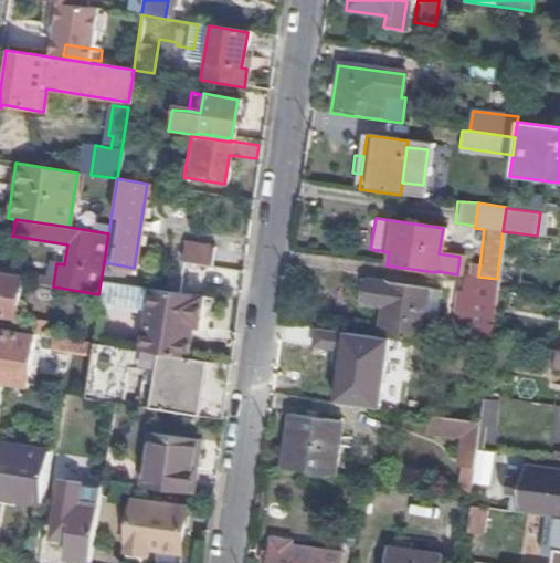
[(180,263),(209,268),(211,249),(182,244),(180,263)]
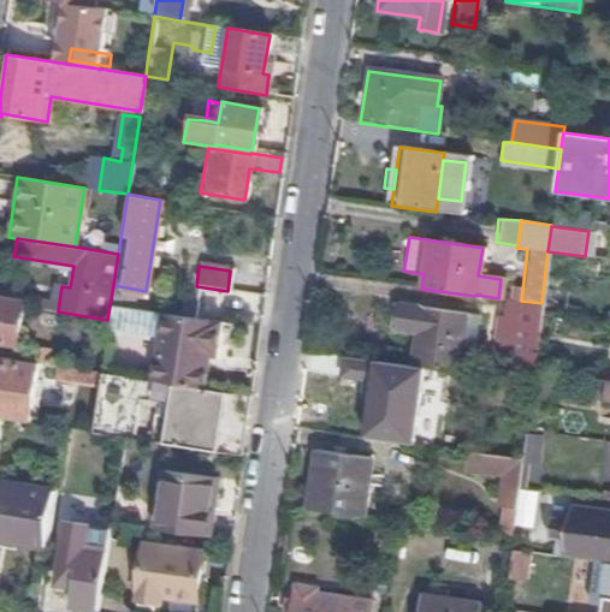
[(22,302),(0,298),(0,342),(15,345),(22,302)]
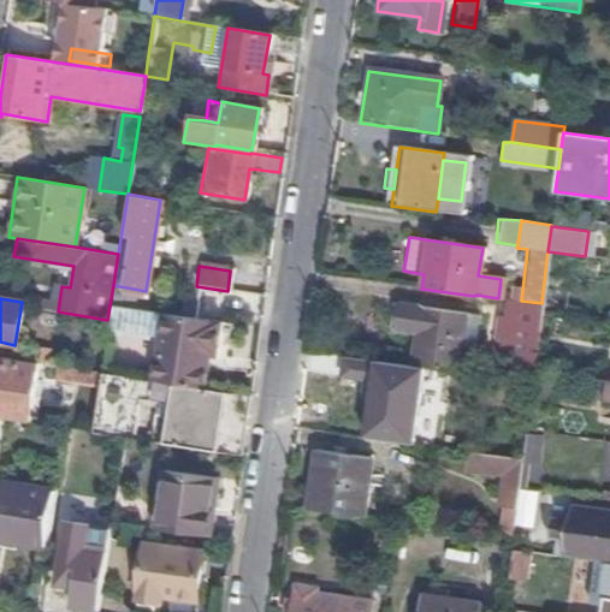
[(507,327),(537,332),(540,310),(542,303),(521,301),(510,299),(507,327)]
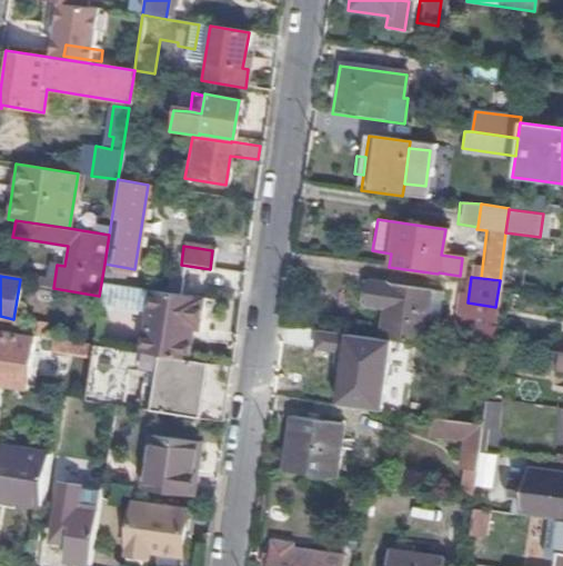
[(382,307),(378,338),(421,345),(429,290),(369,281),(365,305),(382,307)]
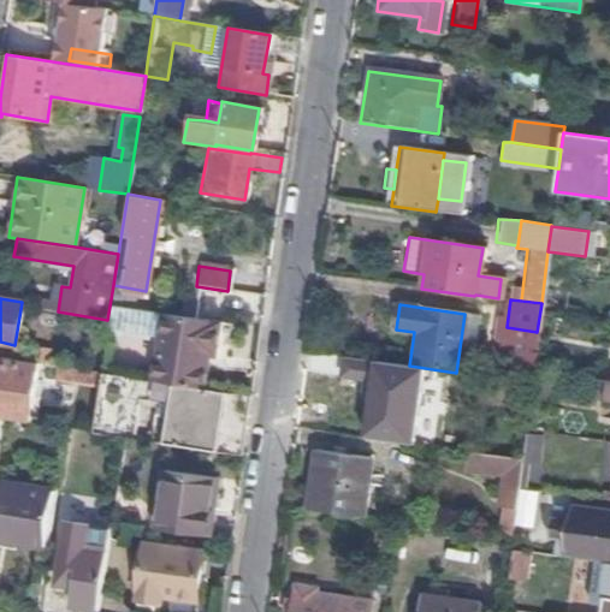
[(159,314),(149,381),(201,390),(205,367),(195,366),(196,354),(207,356),(213,356),(219,324),(190,320),(159,314)]
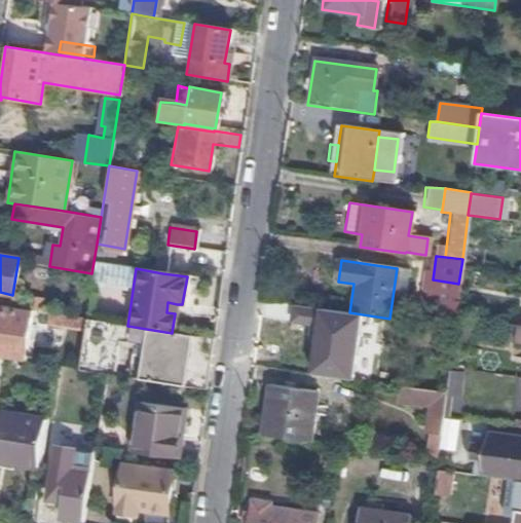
[(166,312),(175,313),(177,304),(168,302),(166,312)]
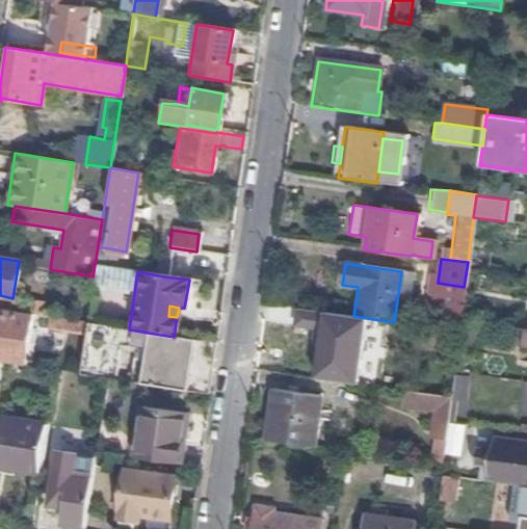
[(0,362),(22,365),(29,314),(0,310),(0,362)]
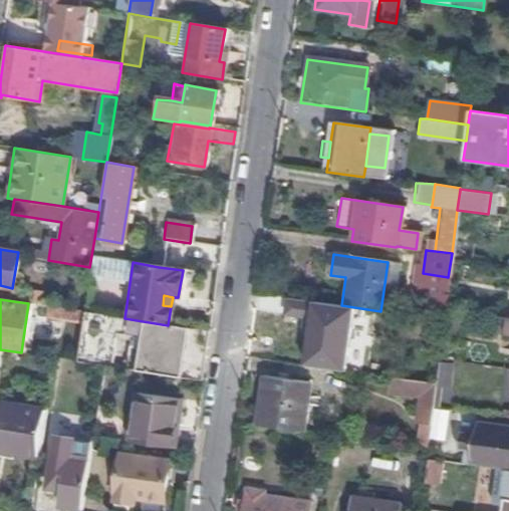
[(83,312),(46,306),(44,317),(81,323),(83,312)]
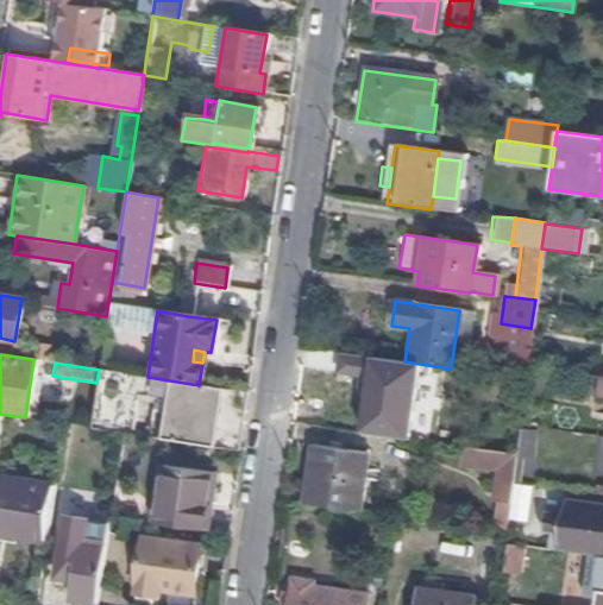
[(585,373),(602,376),(602,367),(586,365),(585,373)]
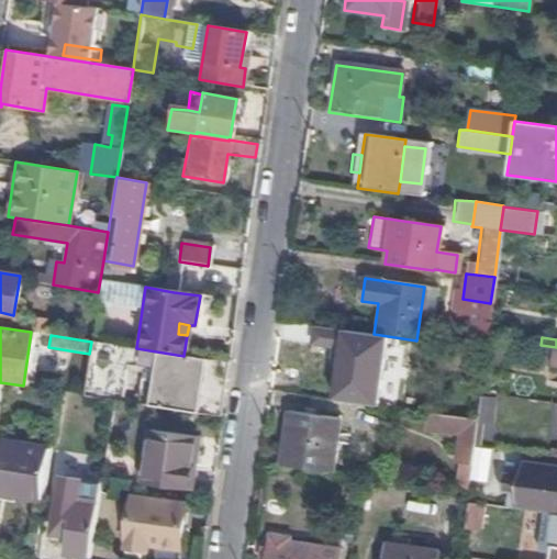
[(486,338),(485,348),(483,360),(498,362),(501,341),(486,338)]
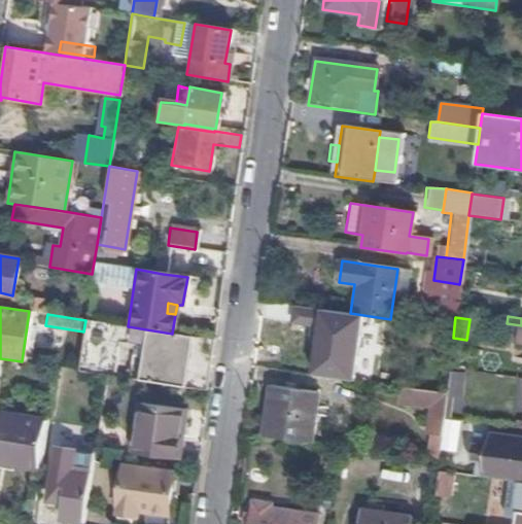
[(85,320),(83,332),(77,371),(104,375),(111,376),(116,343),(132,345),(127,378),(154,382),(205,390),(212,340),(172,334),(128,326),(85,320)]
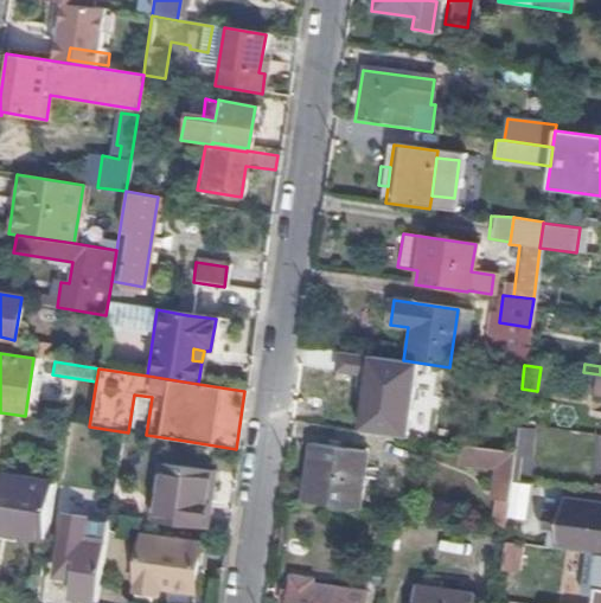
[(600,396),(600,374),(583,372),(582,372),(579,393),(600,396)]
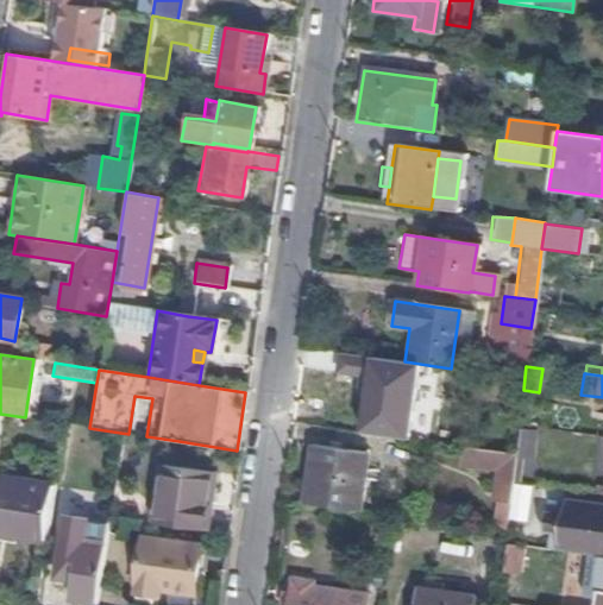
[(362,375),(352,432),(399,439),(407,380),(362,375)]
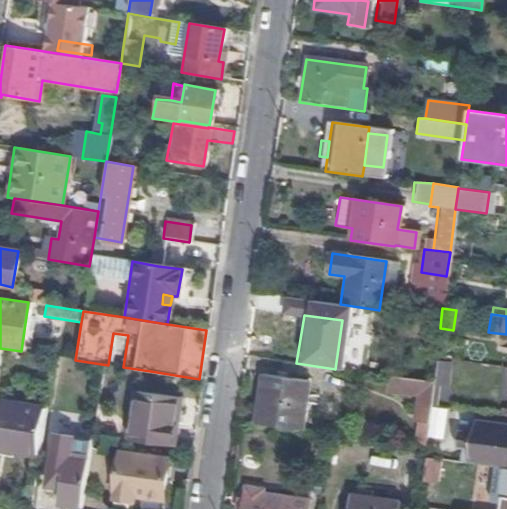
[(435,360),(432,383),(432,384),(446,386),(449,362),(435,360)]
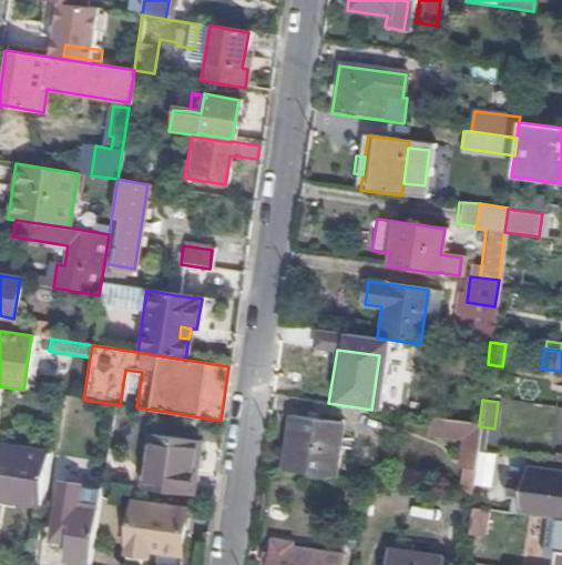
[(281,470),(334,477),(341,423),(288,415),(281,470)]
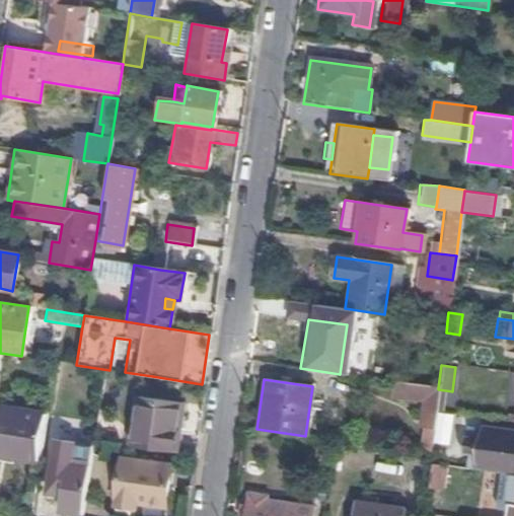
[(422,426),(433,427),(435,413),(435,411),(438,389),(438,388),(392,381),(390,396),(420,400),(419,410),(424,411),(422,426)]
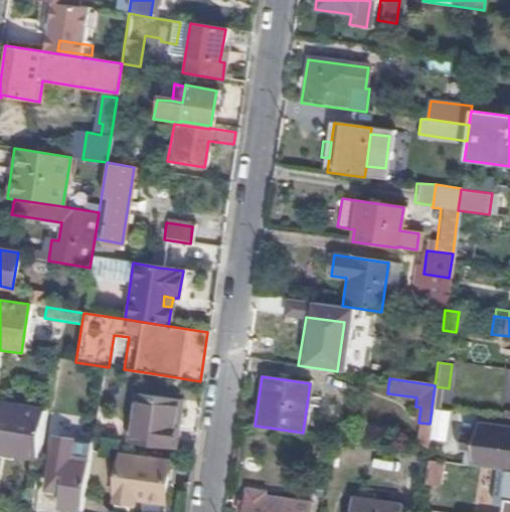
[(128,442),(140,444),(147,398),(136,396),(128,442)]
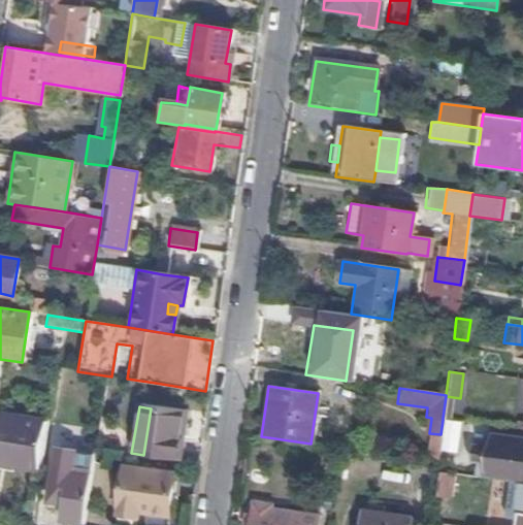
[(151,408),(143,455),(173,459),(181,413),(151,408)]
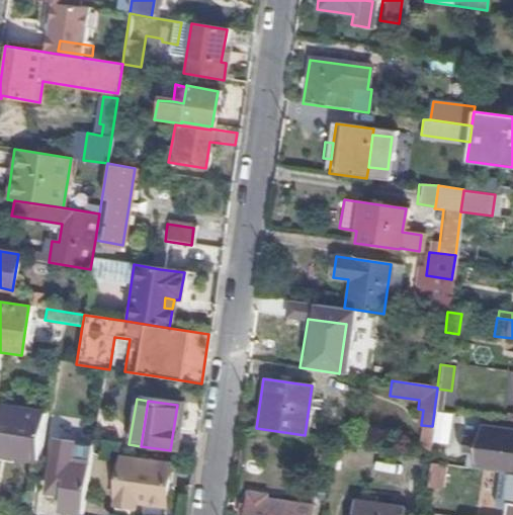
[(0,451),(36,457),(44,413),(0,405),(0,451)]
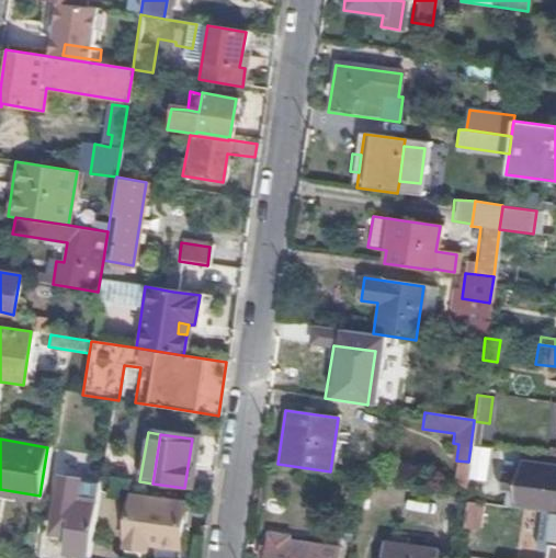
[(510,504),(510,508),(555,513),(555,465),(517,459),(514,475),(498,473),(495,489),(506,491),(505,503),(510,504)]
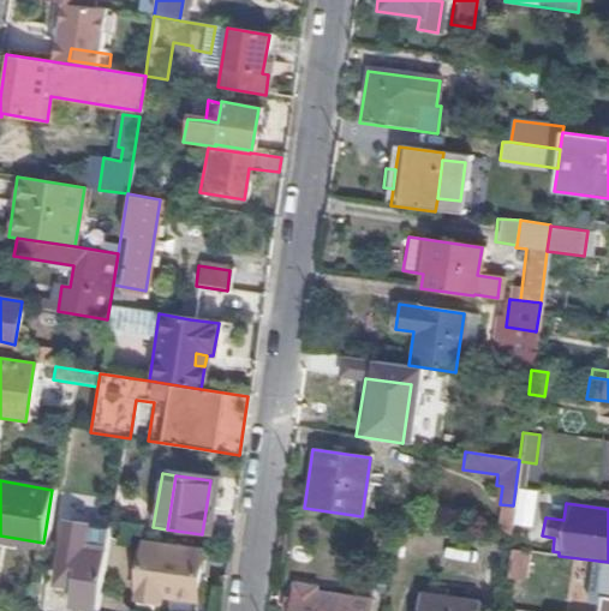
[(67,603),(94,607),(105,541),(84,537),(85,523),(63,519),(55,568),(65,569),(63,583),(71,585),(67,603)]
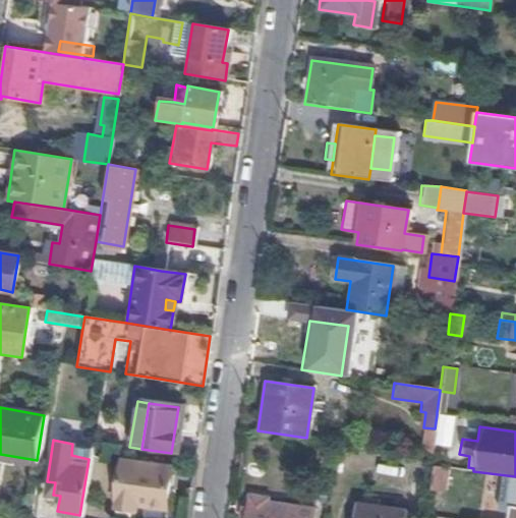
[(71,455),(89,459),(91,447),(72,444),(71,455)]
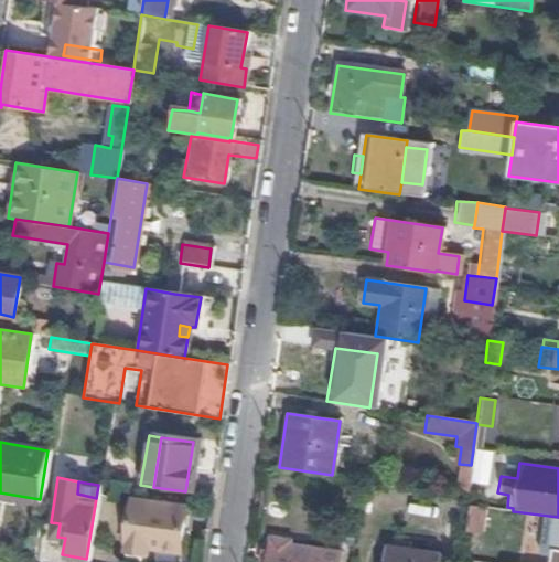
[(124,495),(121,553),(181,555),(183,497),(124,495)]
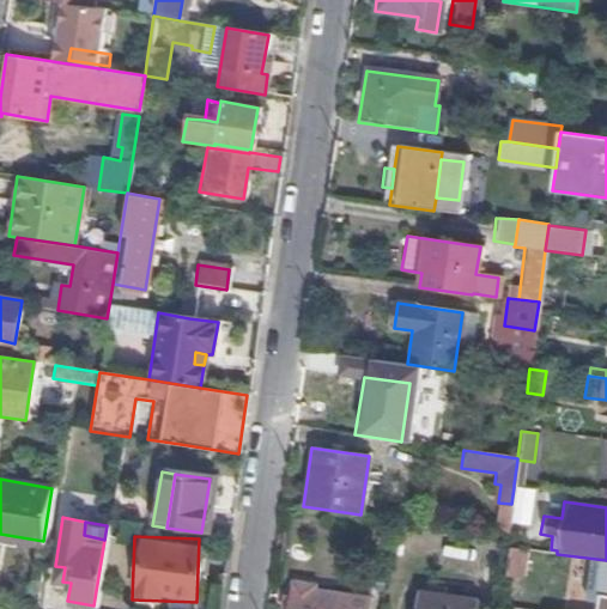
[(53,579),(62,582),(65,567),(55,566),(53,579)]
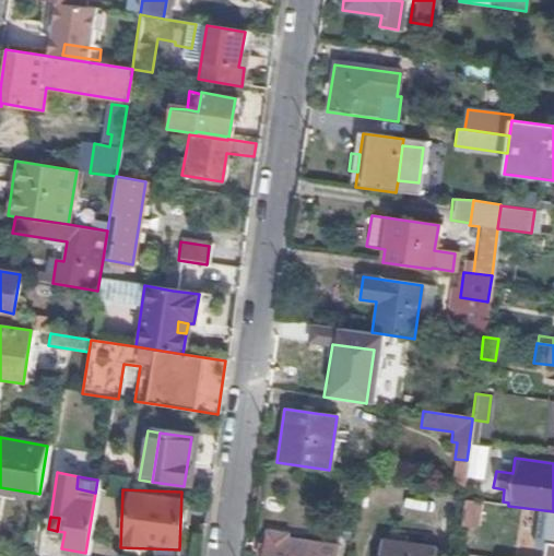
[(317,552),(318,545),(266,537),(262,555),(334,555),(317,552)]
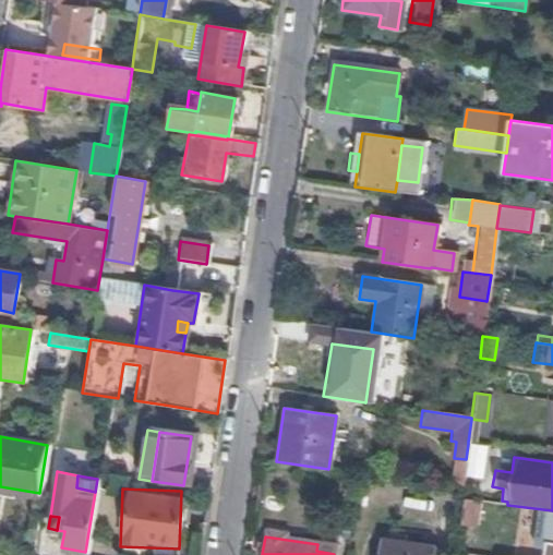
[(431,554),(433,546),(380,540),(376,554),(431,554)]
